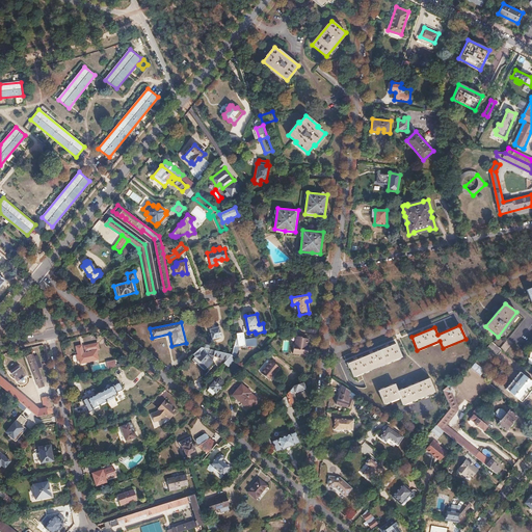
[(219,327),(209,329),(212,339),(221,337),(219,327)]
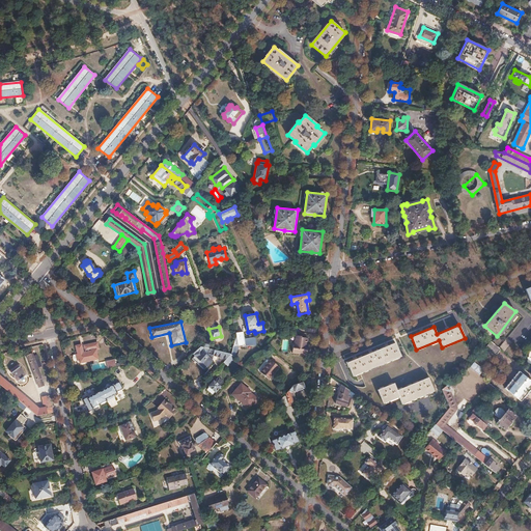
[(236,335),(231,355),(235,358),(238,356),(236,355),(238,352),(239,351),(238,347),(257,343),(255,335),(245,338),(243,331),(235,333),(236,335)]
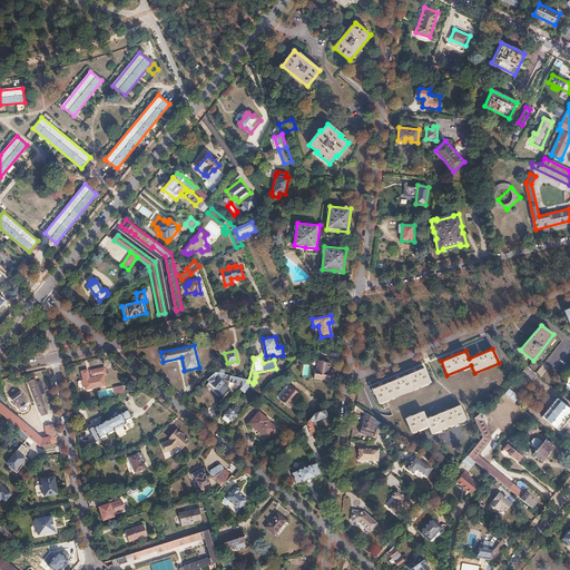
[(315,367),(314,377),(330,380),(331,373),(328,373),(330,369),(331,362),(324,361),(324,360),(317,359),(316,367),(315,367)]
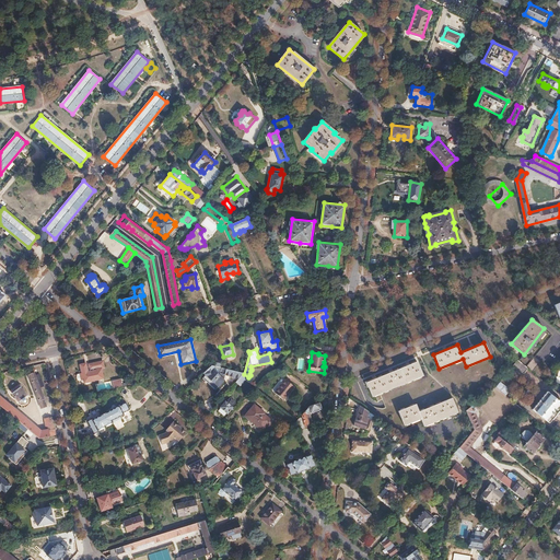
[(517,359),(513,364),(523,373),(527,368),(517,359)]
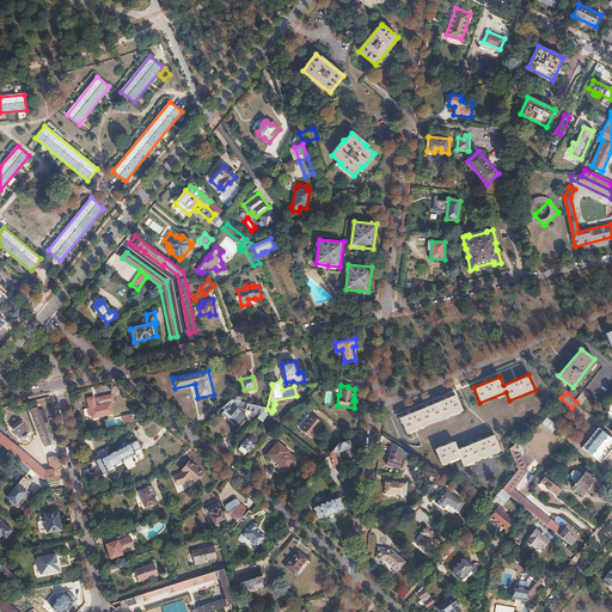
[(90,407),(87,408),(89,415),(91,415),(92,418),(112,414),(111,403),(115,403),(112,395),(97,398),(97,401),(95,401),(95,397),(87,398),(90,407)]
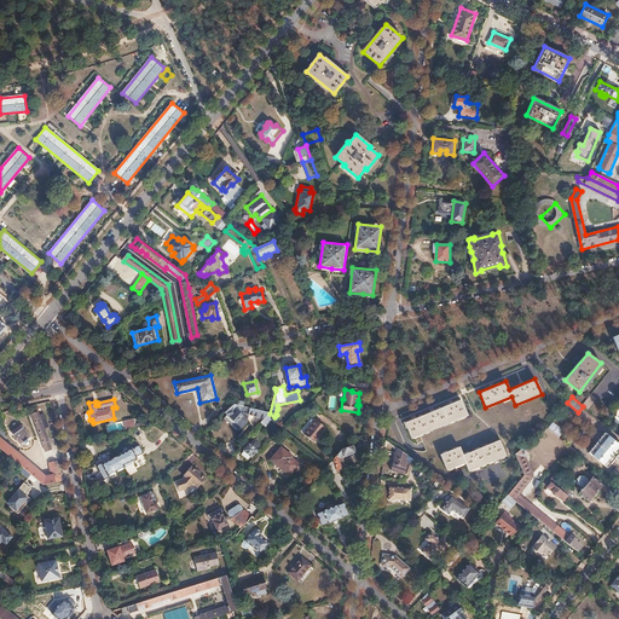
[(461,399),(404,422),(411,439),(467,415),(461,399)]
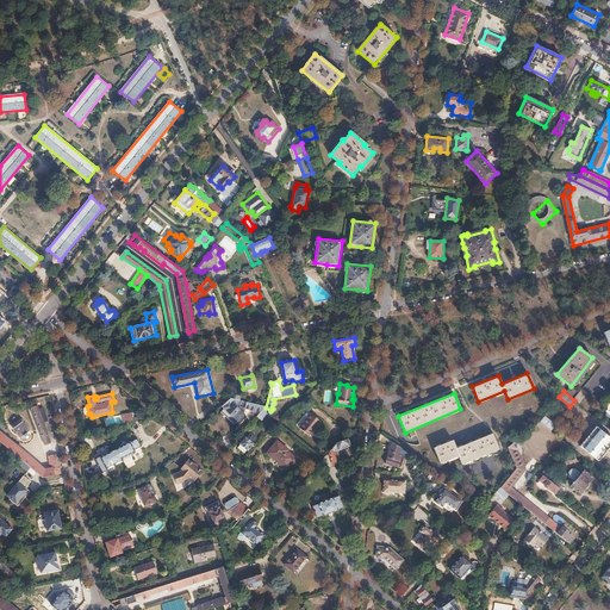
[(224,409),(221,412),(231,424),(243,414),(244,408),(260,412),(265,406),(242,400),(240,409),(237,411),(234,406),(234,405),(231,402),(235,399),(231,398),(222,406),(224,409)]
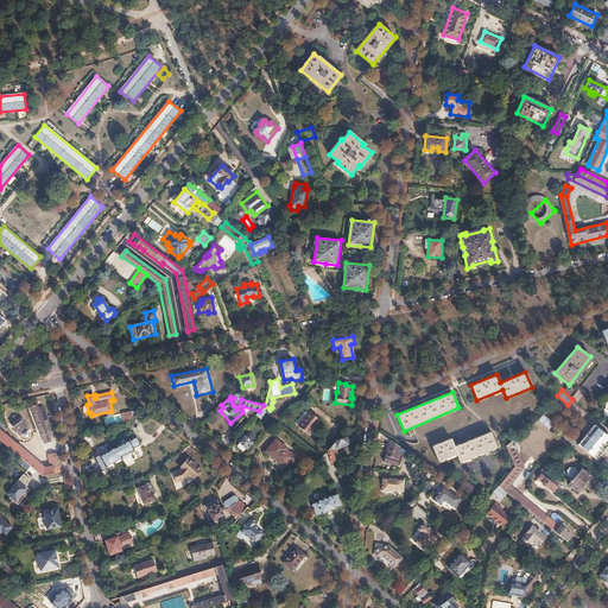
[(36,403),(30,404),(32,412),(33,412),(42,435),(44,443),(50,441),(39,411),(37,405),(36,403)]
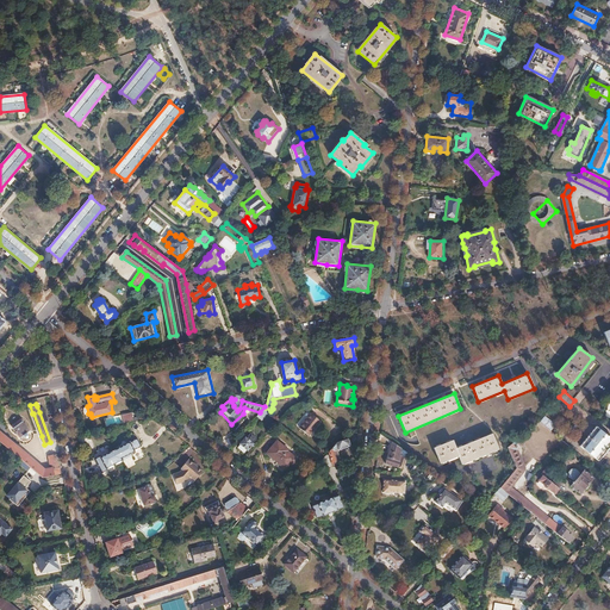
[(39,412),(43,422),(48,421),(42,405),(37,406),(39,412)]
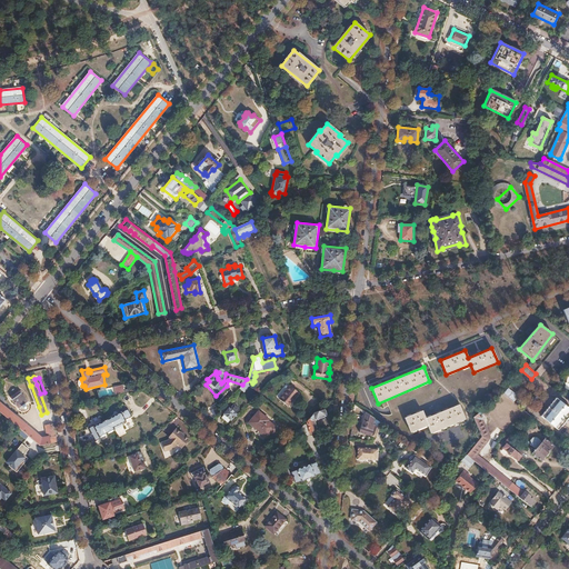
[(290,385),(279,398),(288,405),(299,392),(290,385)]
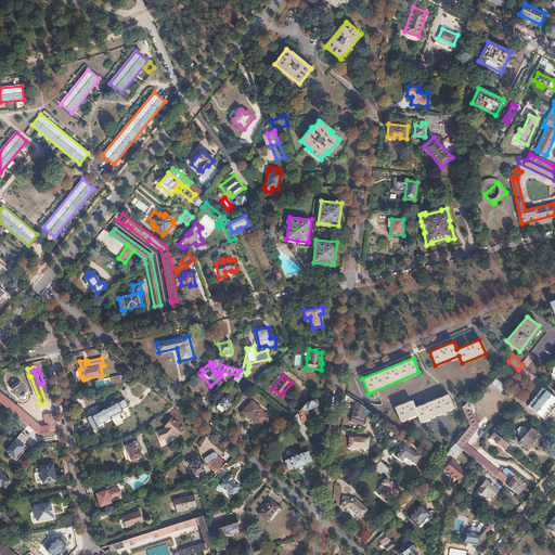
[(119,376),(111,377),(112,385),(121,384),(119,376)]
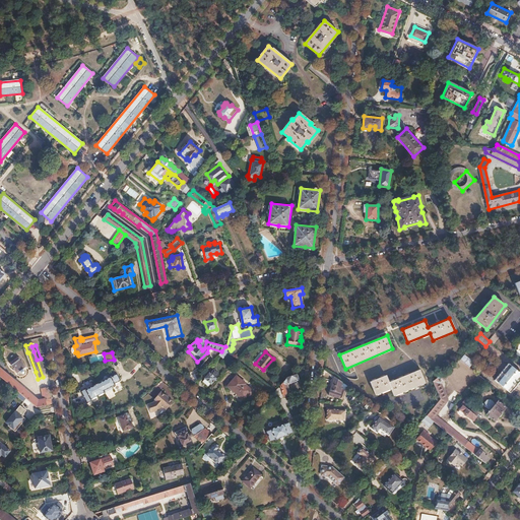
[(9,364),(6,367),(11,373),(13,371),(14,373),(16,371),(16,372),(17,371),(18,373),(20,371),(21,372),(22,371),(23,370),(22,369),(24,368),(23,366),(27,362),(21,353),(17,358),(15,354),(7,362),(9,364)]
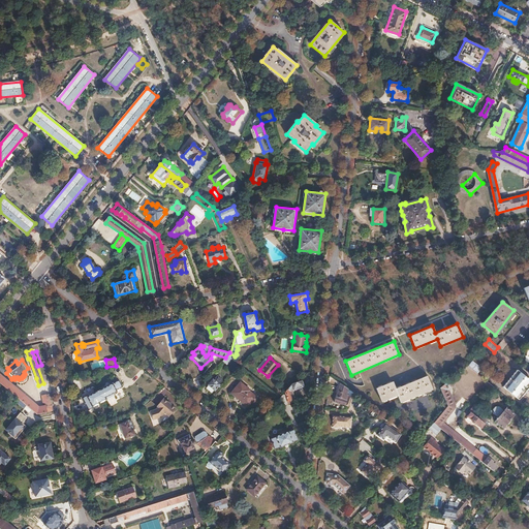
[(472,360),(467,366),(476,373),(477,373),(481,368),(472,360)]
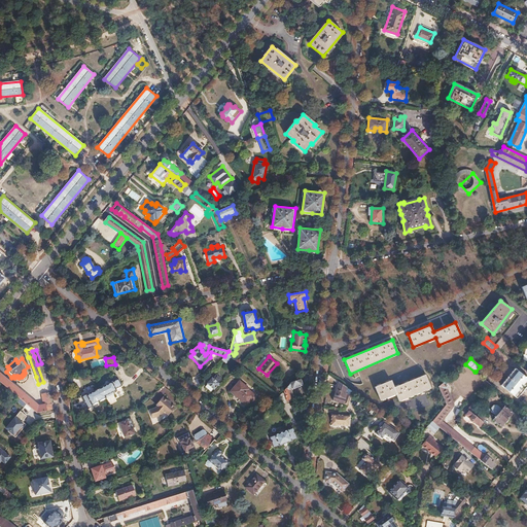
[(526,378),(515,367),(500,385),(517,397),(526,384),(526,378)]
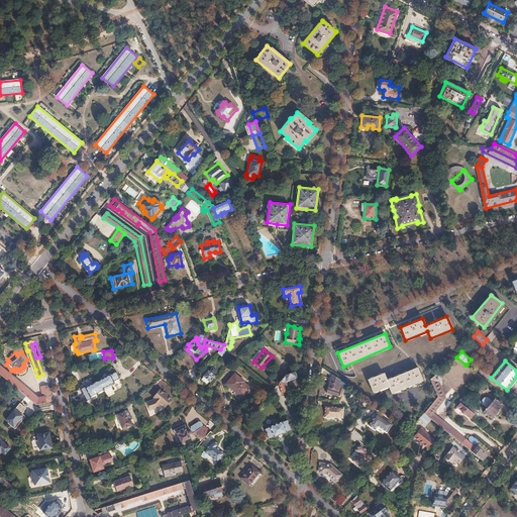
[(0,367),(0,375),(17,389),(34,404),(39,404),(52,402),(50,396),(48,396),(46,385),(40,386),(40,390),(41,390),(42,397),(36,398),(0,367)]
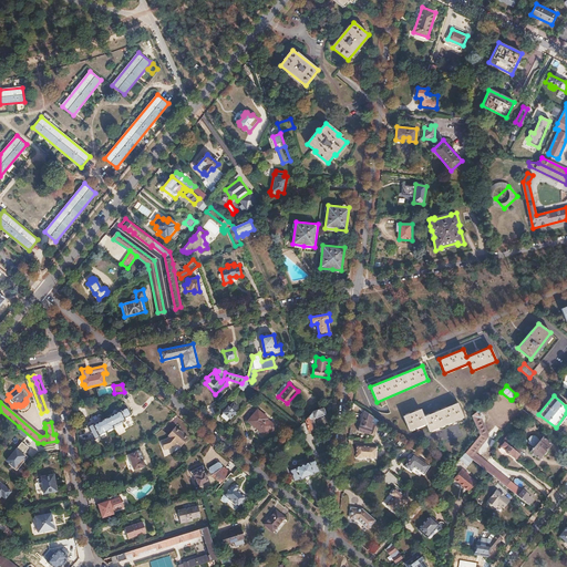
[(121,410),(93,425),(99,435),(114,428),(114,429),(123,424),(122,421),(125,419),(124,418),(131,414),(125,402),(117,405),(121,410)]
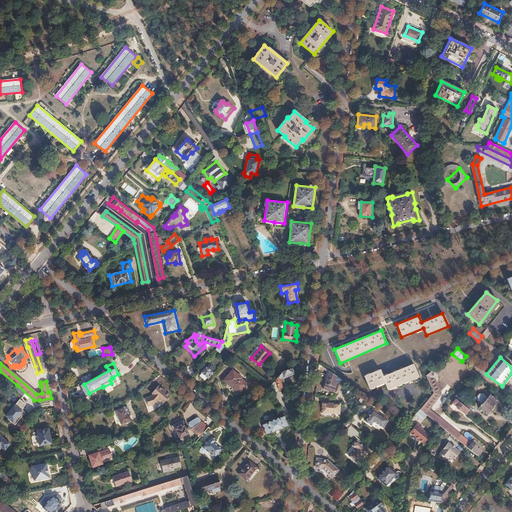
[(201,374),(199,377),(204,380),(206,378),(206,379),(211,373),(212,374),(213,373),(212,372),(215,368),(210,364),(207,368),(206,367),(200,373),(201,374)]
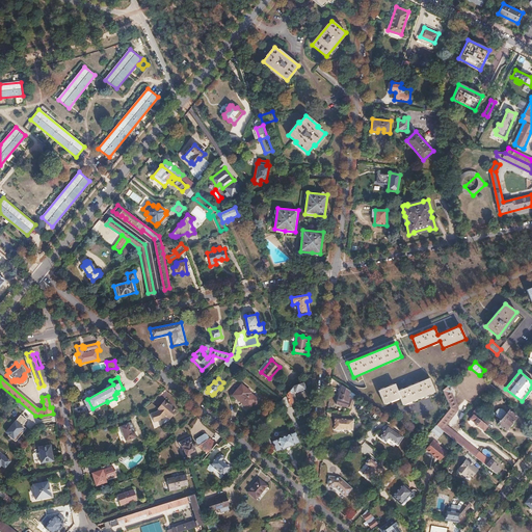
[(394,383),(378,391),(383,404),(400,398),(403,405),(434,392),(429,378),(397,391),(394,383)]
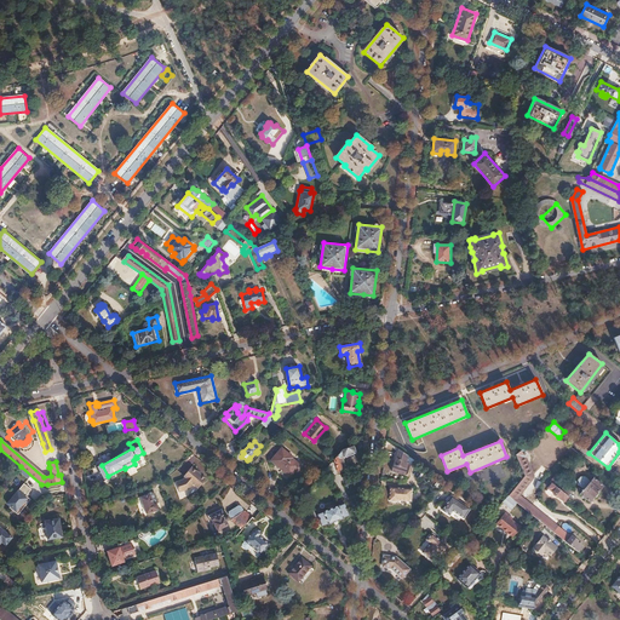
[(343,449),(334,460),(334,461),(338,472),(346,470),(345,469),(343,459),(345,457),(355,453),(356,452),(354,446),(343,449)]
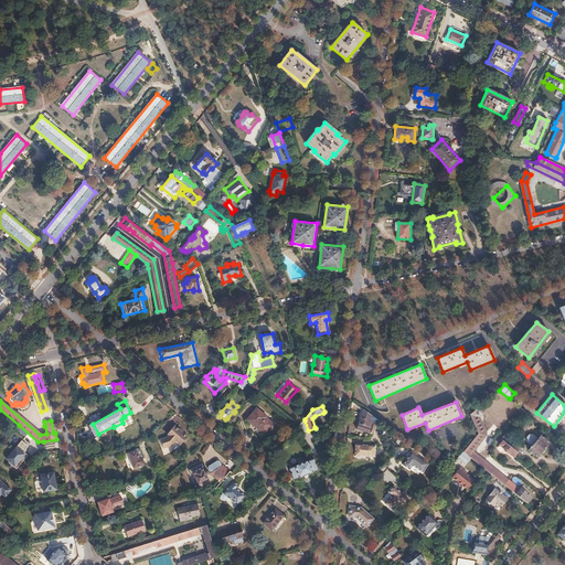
[(519,406),(518,409),(525,416),(528,413),(519,406)]
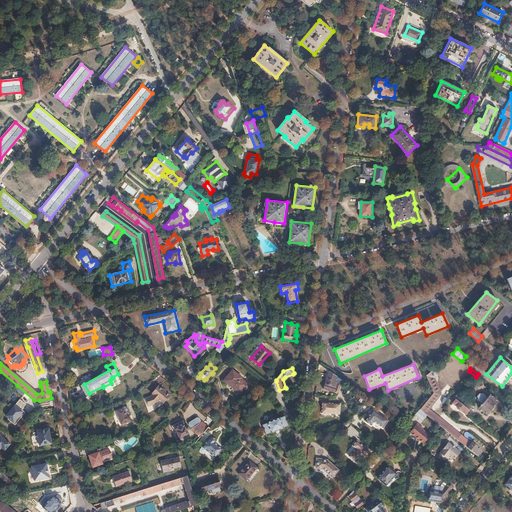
[(233,370),(224,381),(233,388),(235,387),(241,392),(244,388),(245,389),(248,385),(241,379),(242,378),(233,370)]
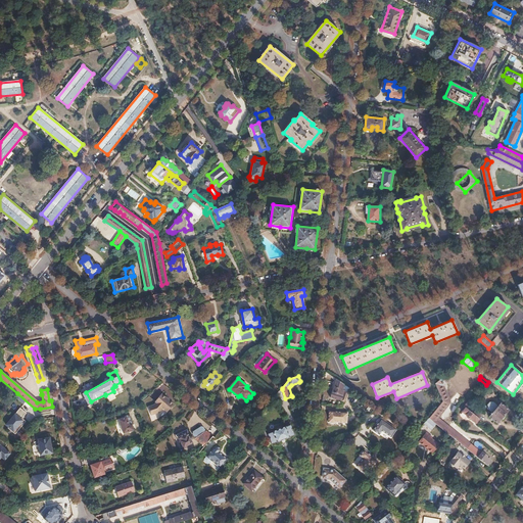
[(335,378),(330,397),(341,400),(342,395),(341,395),(342,390),(344,384),(335,378)]
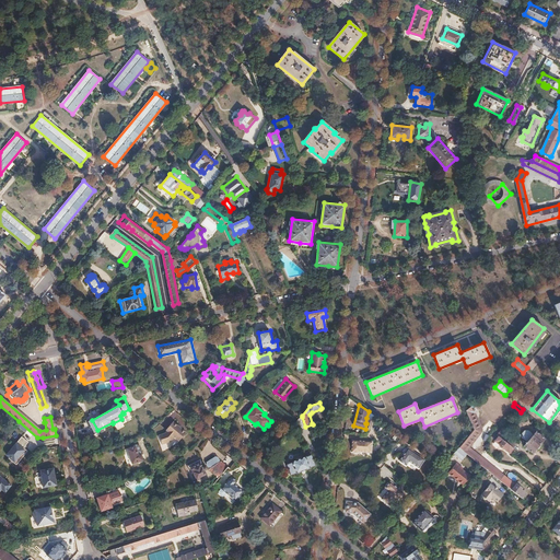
[(466,438),(459,447),(487,469),(500,480),(503,476),(467,446),(480,430),(479,428),(473,412),(474,411),(470,407),(466,410),(474,429),(466,438)]
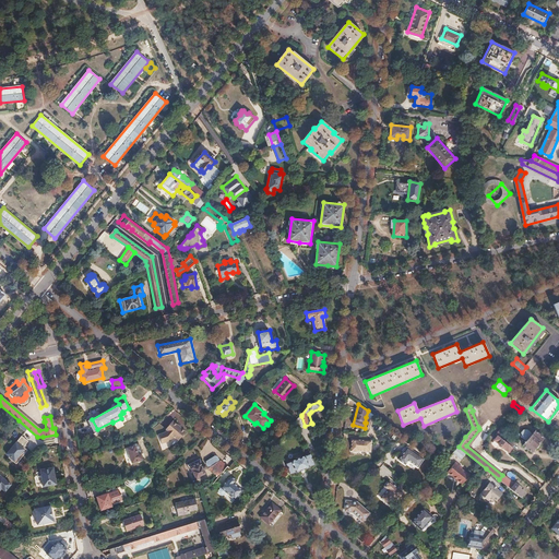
[(305,426),(301,416),(298,417),(289,428),(297,433),(305,426)]
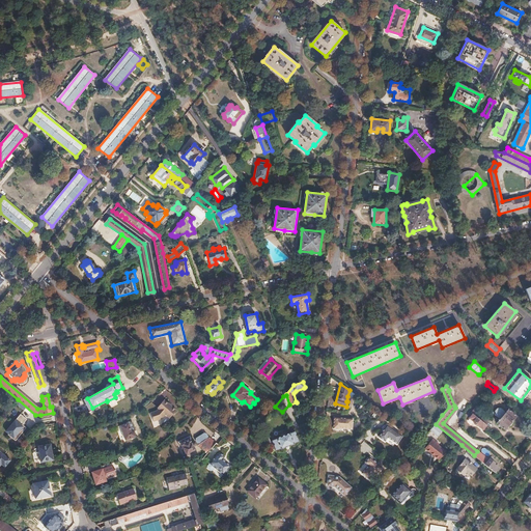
[(159,409),(157,411),(151,412),(154,421),(162,418),(166,414),(170,418),(176,410),(172,407),(171,408),(168,404),(169,403),(164,399),(158,408),(159,409)]
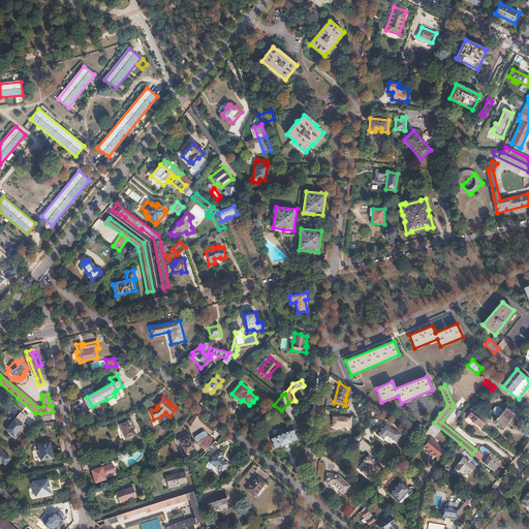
[(495,407),(493,409),(493,412),(498,416),(495,421),(503,428),(515,414),(506,407),(503,411),(498,407),(495,407)]
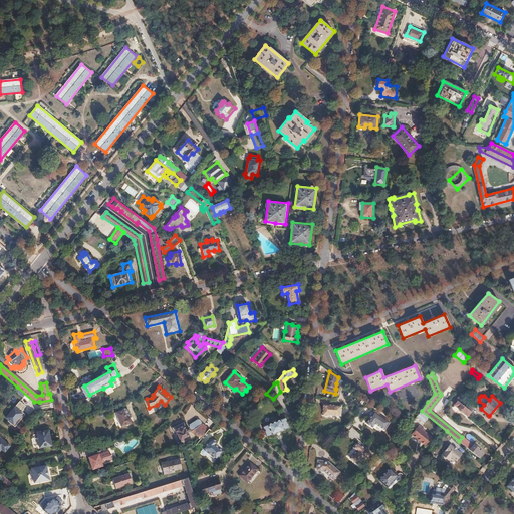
[(423,398),(416,406),(422,411),(428,402),(423,398)]
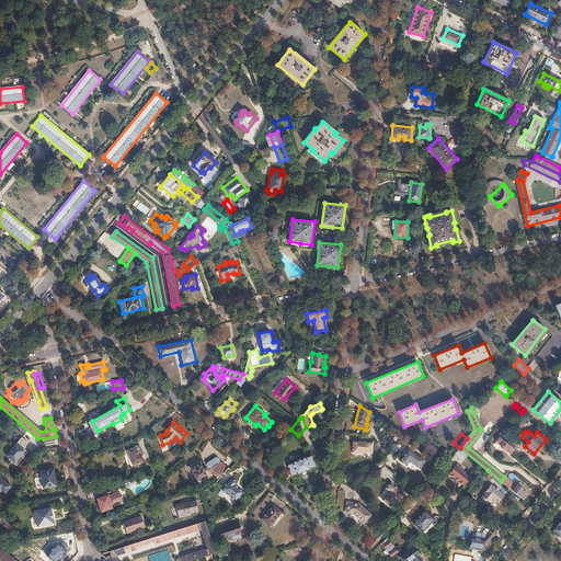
[(508,435),(504,441),(513,448),(517,443),(508,435)]
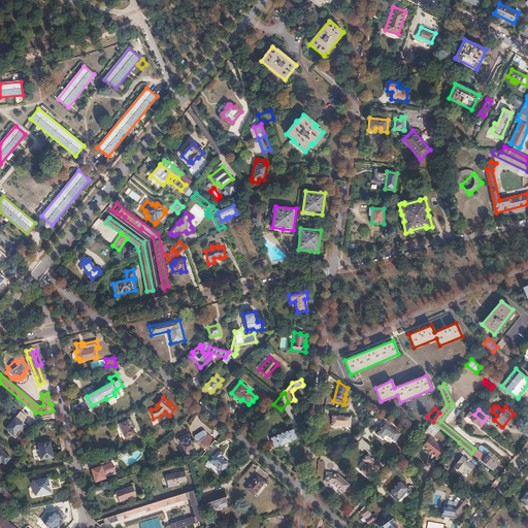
[(20,411),(3,428),(14,438),(26,425),(23,422),(26,418),(20,411)]
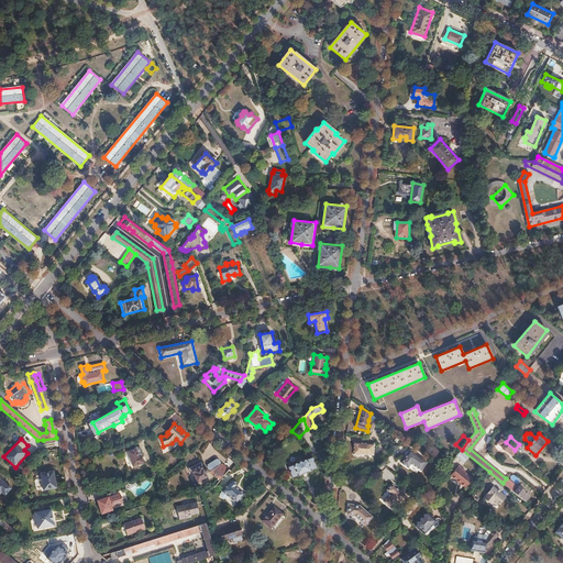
[(501,439),(498,443),(512,454),(516,450),(515,450),(506,442),(503,440),(501,439)]
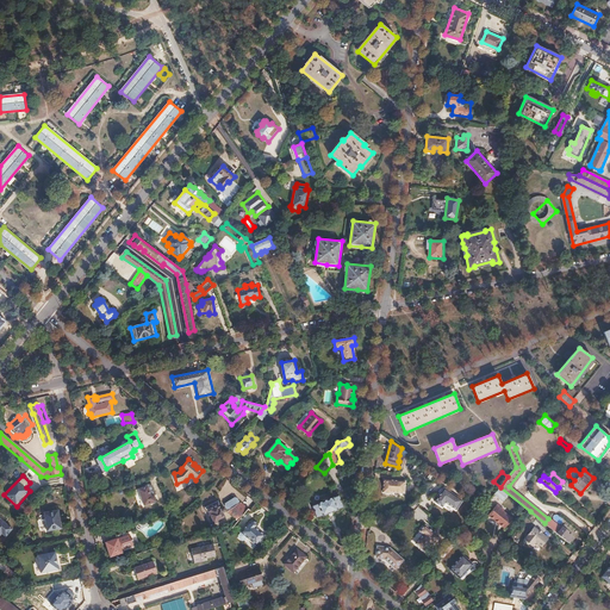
[(384,479),(383,491),(392,492),(392,491),(404,492),(405,481),(384,479)]
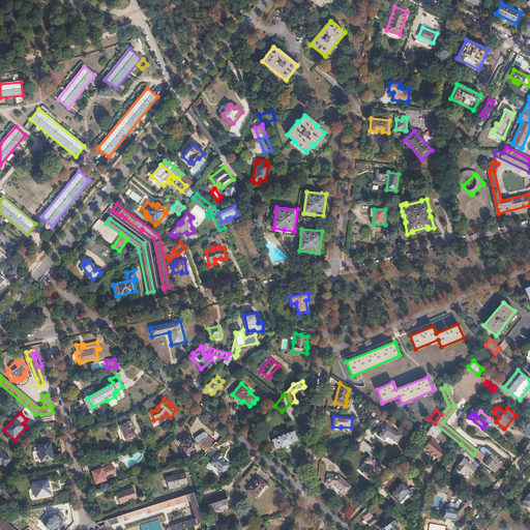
[(127,423),(119,425),(124,440),(135,436),(133,431),(130,432),(127,423)]
